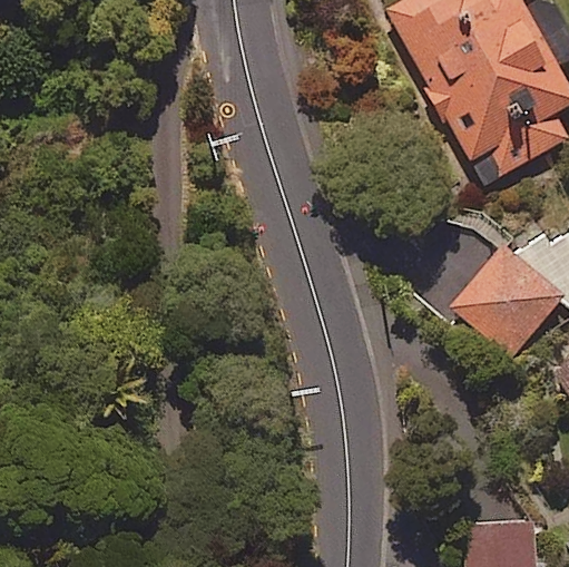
[(522,11),(517,0),(403,0),(385,9),(474,187),(566,140),(555,117),(568,108),(568,93),(552,61),(568,52),(568,37),(550,0),(545,0),(522,11)]
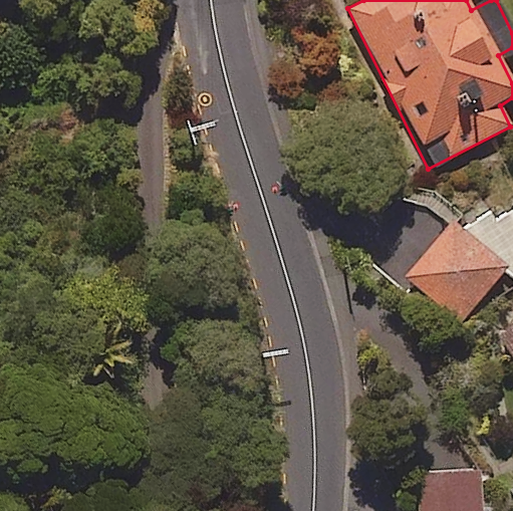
[(512,208),(507,213),(500,203),(474,221),(512,273),(512,208)]
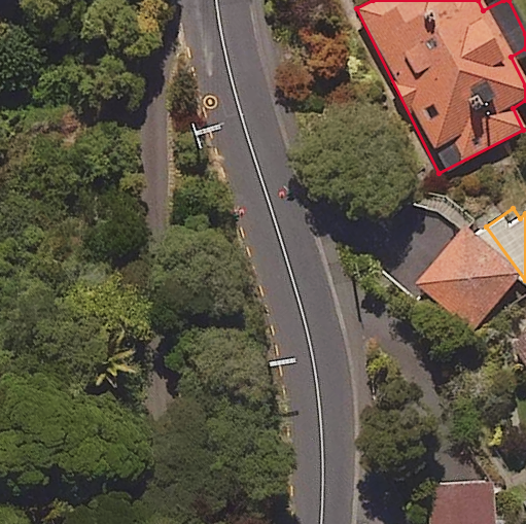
[(522,278),(460,230),(416,285),(478,334),(522,278)]
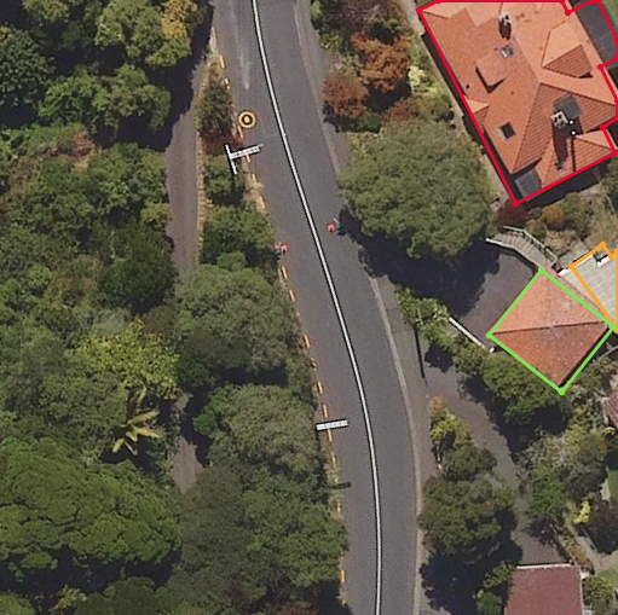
[(617,393),(602,405),(617,428),(617,393)]
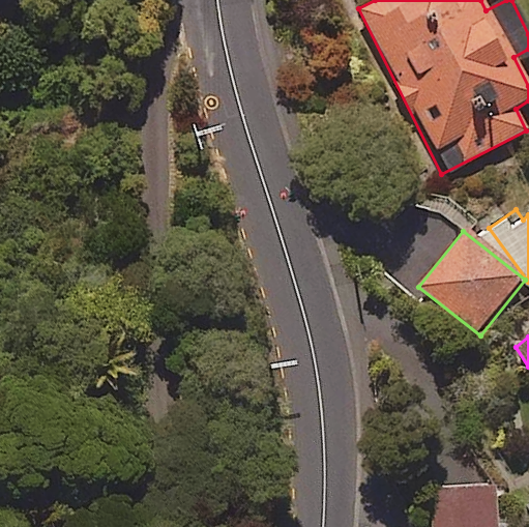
[(497,526),(494,480),(434,486),(437,526),(497,526)]
